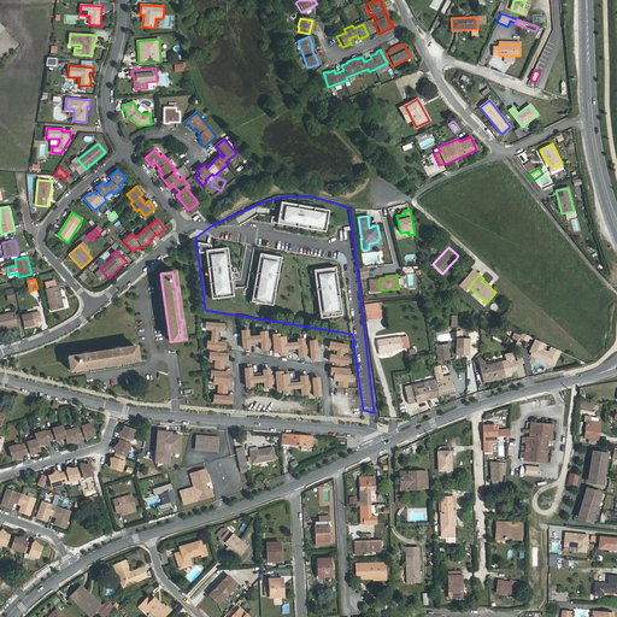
[(66,298),(63,299),(60,291),(59,291),(58,287),(57,287),(54,281),(45,283),(47,289),(46,289),(51,311),(69,306),(66,298)]
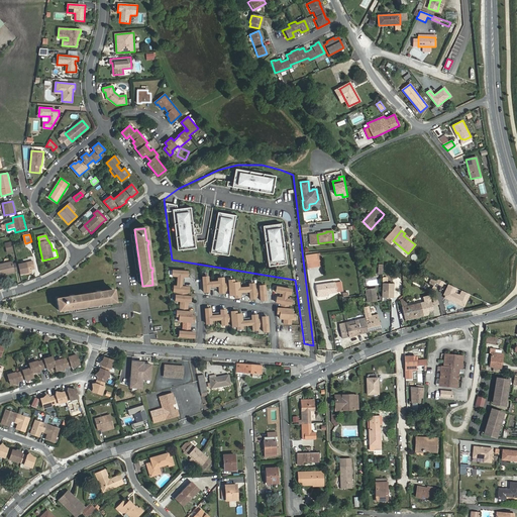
[(318,243),(317,235),(309,236),(311,246),(318,245),(318,243)]
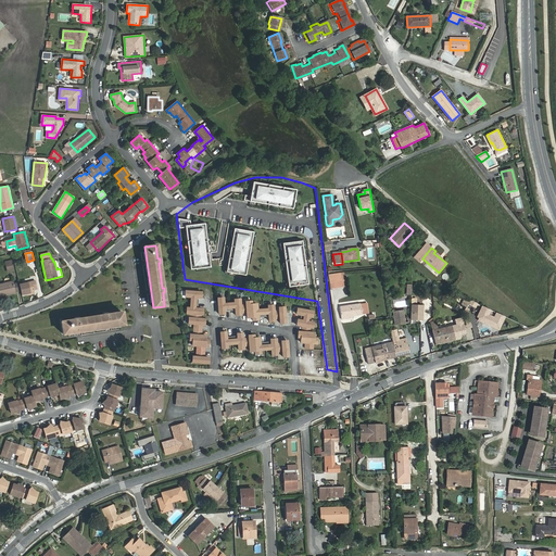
[(341,280),(340,274),(329,276),(331,288),(338,287),(338,280),(341,280)]
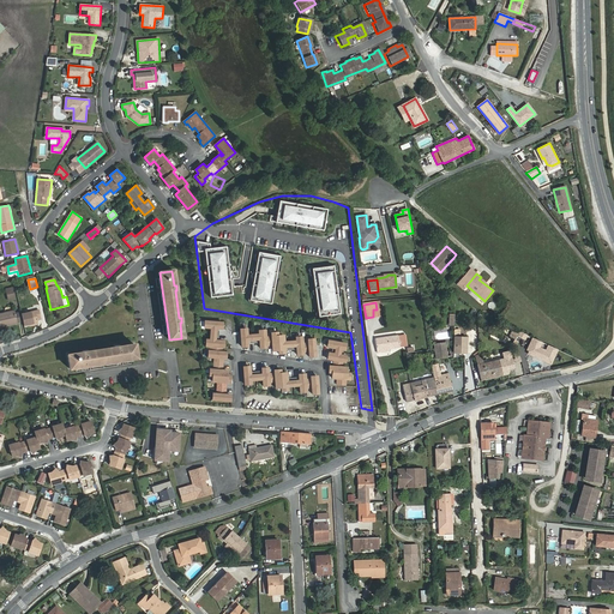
[(14,311),(0,313),(0,325),(0,327),(18,324),(18,323),(16,313),(14,311)]
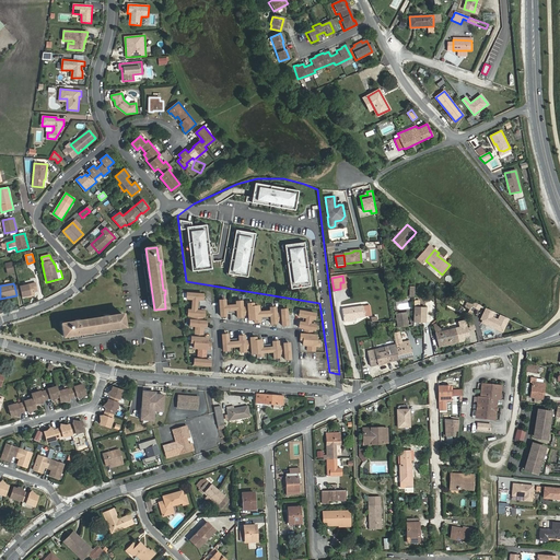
[(32,283),(20,286),(21,294),(22,298),(35,294),(34,292),(38,291),(36,284),(33,286),(32,283)]
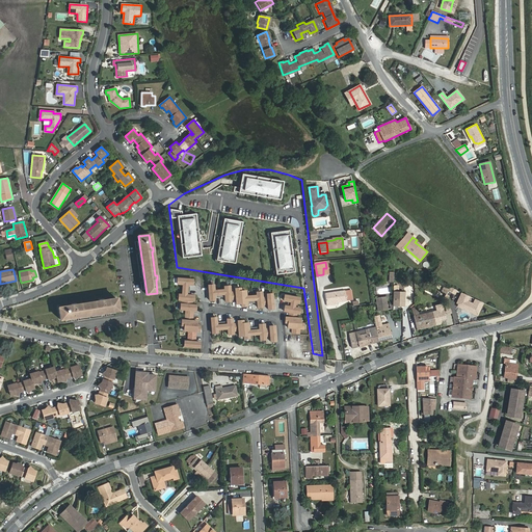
[(178,278),(178,285),(183,286),(183,294),(179,294),(179,301),(182,301),(182,304),(181,304),(181,311),(187,311),(186,320),(181,319),(181,326),(184,326),(183,331),(188,331),(187,341),(184,341),(183,347),(200,348),(201,342),(195,341),(196,333),(200,333),(201,325),(197,325),(197,321),(194,320),(195,312),(197,312),(198,304),(194,304),(194,302),(195,302),(195,295),(188,295),(189,286),(194,286),(194,280),(178,278)]
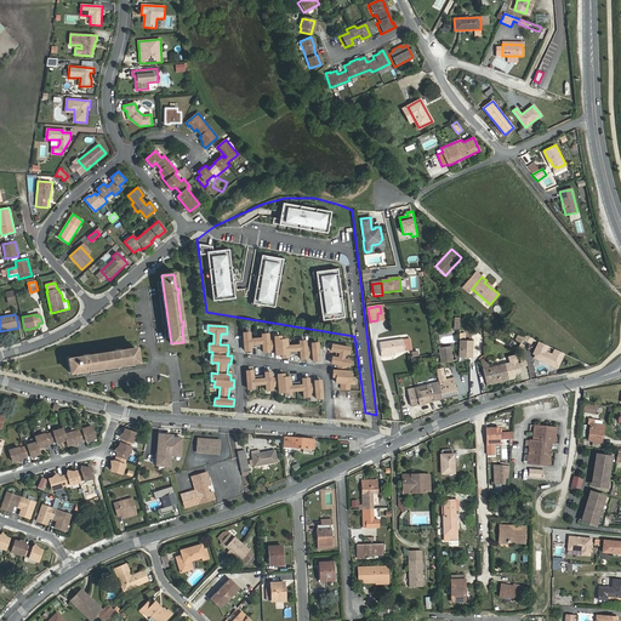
[(298,353),(298,349),(300,349),(301,359),(307,358),(307,354),(313,354),(313,360),(319,360),(318,342),(312,343),(312,346),(306,346),(306,341),(300,341),(300,343),(288,345),(286,339),(280,340),(280,336),(274,336),(274,340),(268,340),(268,334),(262,334),(262,337),(250,337),(249,332),(243,332),(245,351),(251,349),(250,341),(251,341),(252,345),(261,343),(261,340),(262,340),(263,352),(269,351),(269,347),(275,347),(275,353),(281,353),(281,355),(288,355),(288,351),(290,351),(290,354),(298,353)]
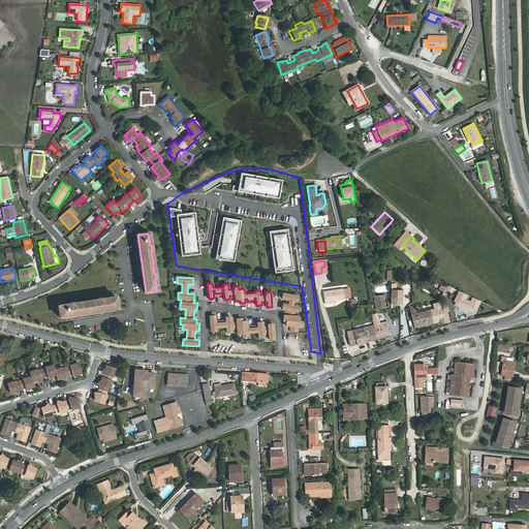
[(344,299),(343,289),(323,292),(325,302),(344,299)]
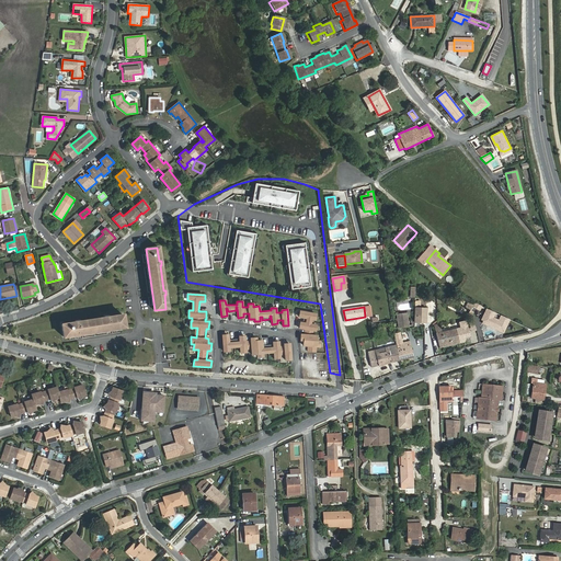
[(415,322),(426,323),(426,308),(415,308),(415,322)]
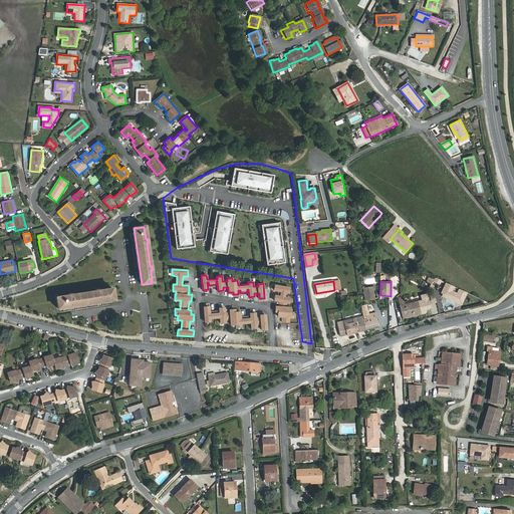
[(431,291),(435,285),(432,283),(429,287),(426,287),(426,291),(431,291)]
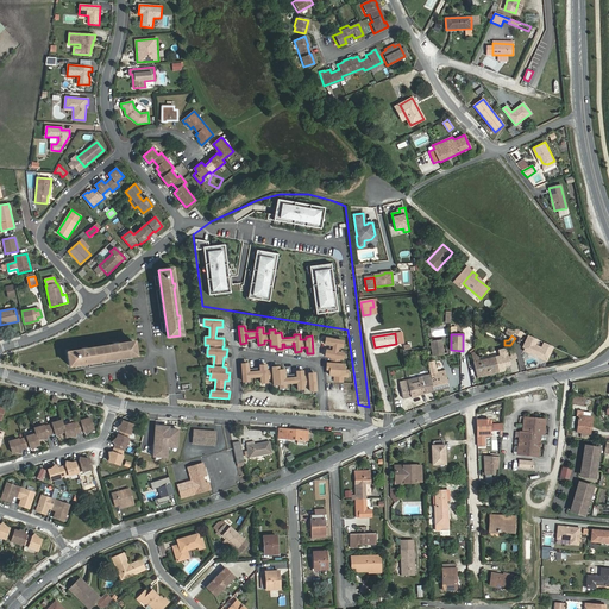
[(327,339),(326,345),(336,346),(334,352),(328,351),(327,357),(334,358),(333,364),(330,364),(328,370),(332,370),(331,376),(337,377),(336,383),(344,384),(344,378),(347,378),(347,372),(345,371),(345,366),(340,365),(341,359),(344,359),(345,353),(340,353),(341,347),(344,347),(345,341),(327,339)]
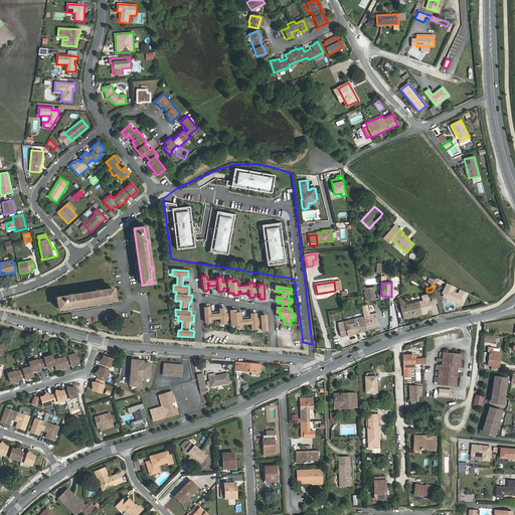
[(375,300),(373,288),(369,289),(369,292),(365,293),(366,301),(375,300)]
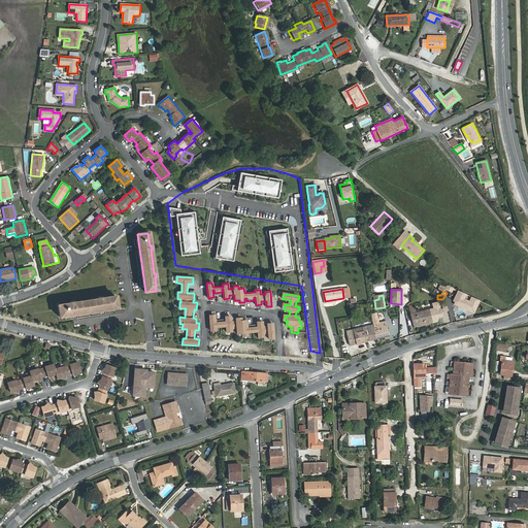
[(117,303),(116,296),(58,305),(60,318),(118,308),(117,303)]
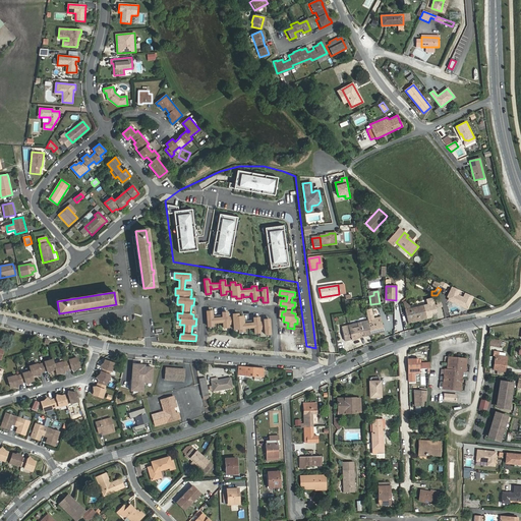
[(431,316),(428,304),(410,308),(408,301),(403,302),(408,323),(431,316)]
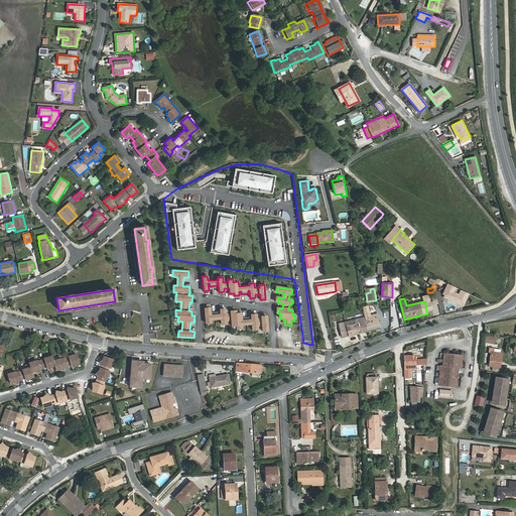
[(367,332),(380,329),(377,314),(370,315),(368,306),(363,307),(366,320),(365,320),(367,332)]
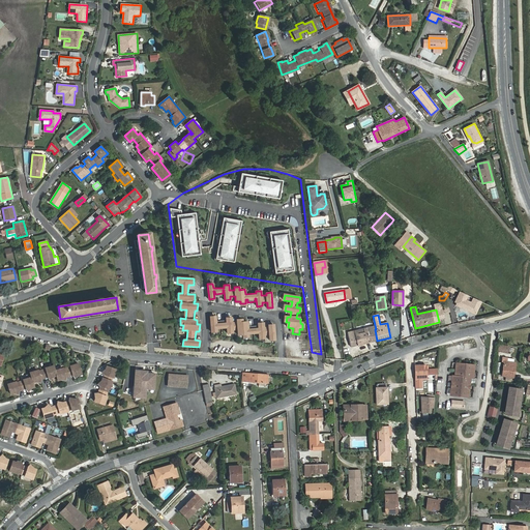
[(210,317),(211,331),(216,331),(216,328),(227,327),(228,332),(233,332),(232,329),(238,328),(238,334),(243,333),(243,336),(248,336),(248,334),(259,333),(259,339),(264,339),(264,335),(269,334),(270,341),(275,341),(273,325),(268,325),(269,328),(264,328),(263,323),(258,324),(259,329),(257,329),(257,326),(249,327),(249,329),(247,330),(247,322),(242,322),(242,320),(237,320),(237,322),(232,323),(231,318),(226,318),(227,323),(225,323),(225,320),(217,321),(217,324),(216,324),(215,316),(210,317)]
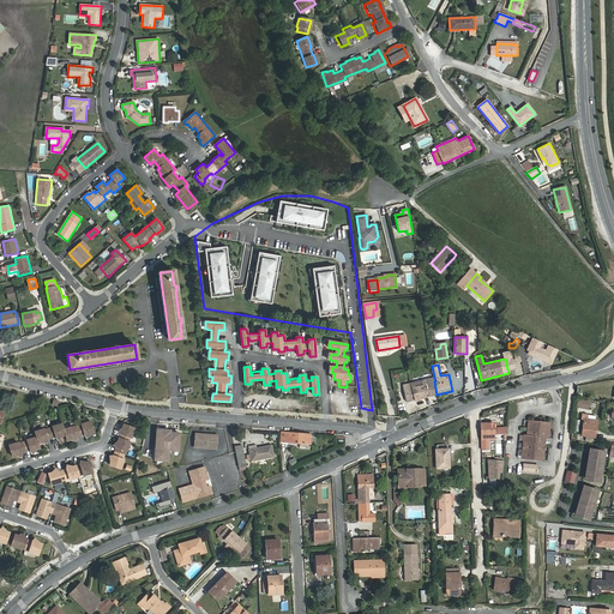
[(434,381),(433,379),(403,386),(407,402),(414,401),(428,397),(437,395),(434,381)]
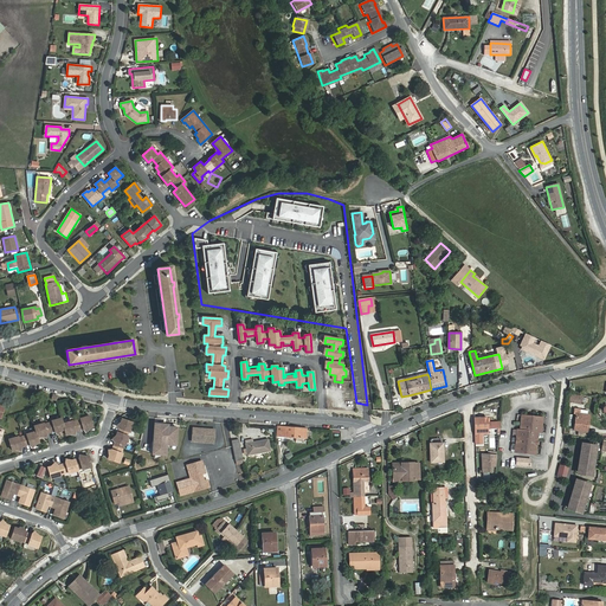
[(582,397),(572,394),(569,403),(581,405),(582,397)]
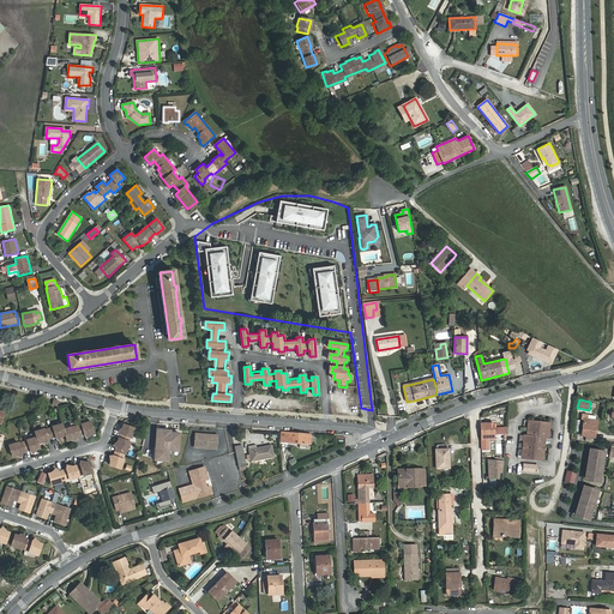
[(594,443),(596,431),(594,431),(595,420),(585,419),(584,419),(582,435),(587,437),(585,441),(594,443)]
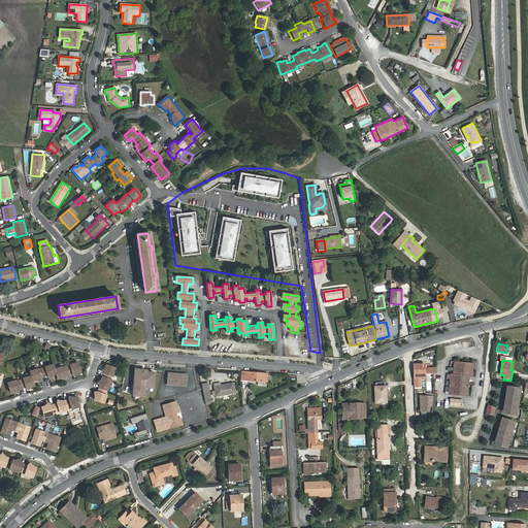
[(69,374),(72,373),(73,374),(80,372),(78,362),(70,365),(67,367),(69,374)]
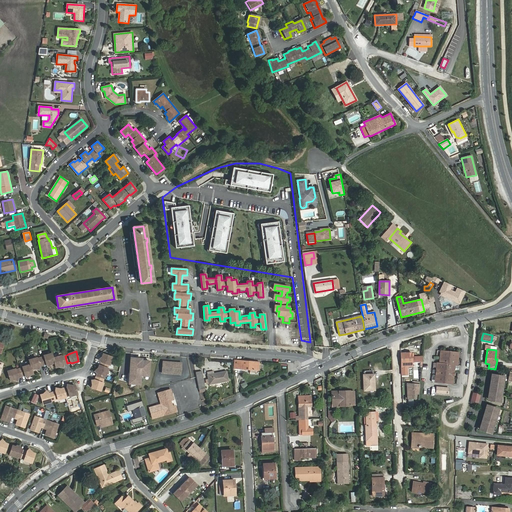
[(441,351),(440,363),(437,363),(435,382),(453,384),(455,365),(458,365),(459,353),(441,351)]
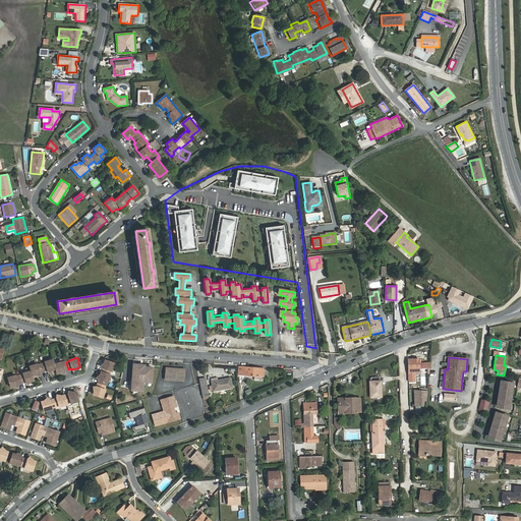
[(418,358),(408,359),(409,381),(415,381),(414,369),(419,369),(418,358)]
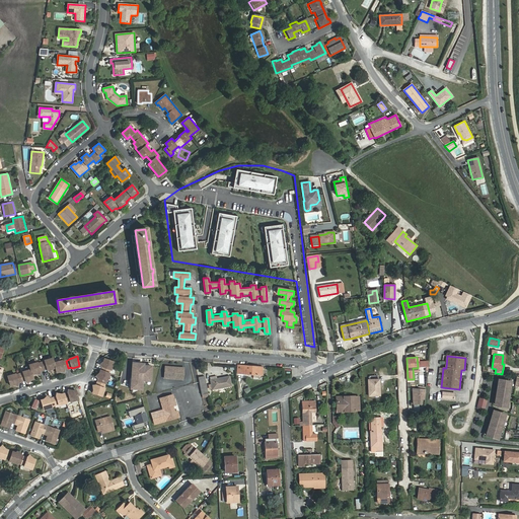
[(48,370),(55,368),(54,363),(53,358),(45,361),(41,362),(44,370),(47,369),(48,370)]
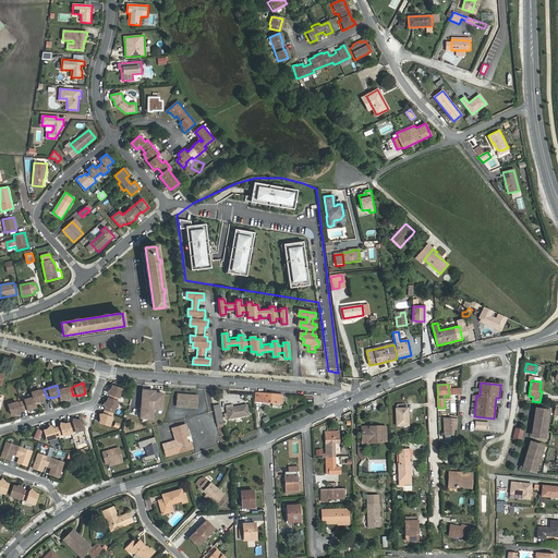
[(109,395),(111,395),(109,399),(117,401),(118,397),(119,397),(122,389),(112,386),(109,395)]
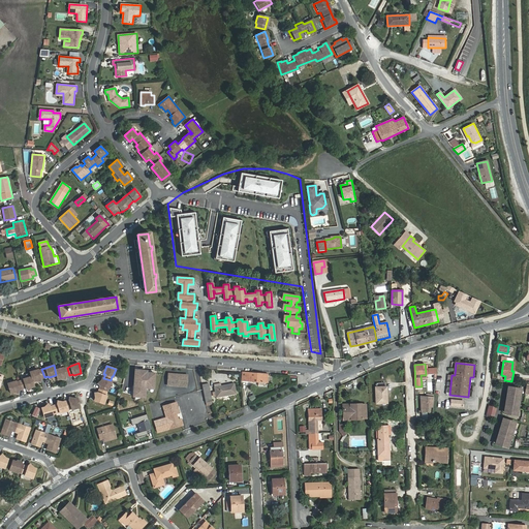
[(55,370),(56,375),(58,379),(65,377),(65,376),(69,375),(67,368),(63,369),(63,368),(55,370)]
